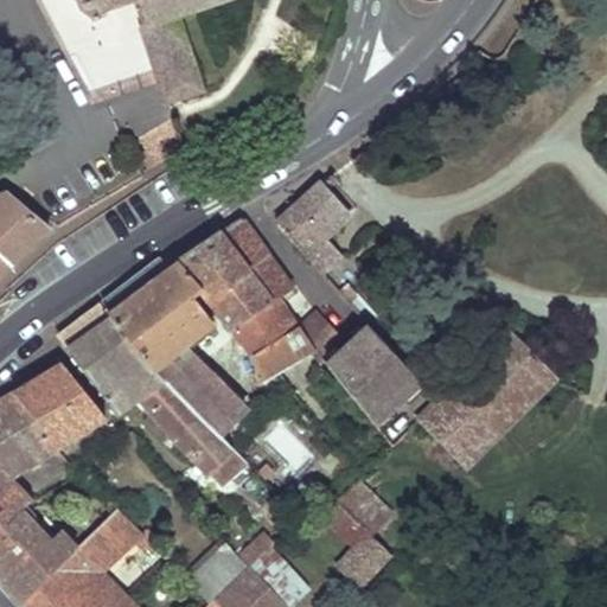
[(77,0),(82,8),(91,18),(93,20),(107,17),(103,5),(116,0),(132,0),(140,26),(141,25),(176,14),(212,0),(77,0)]
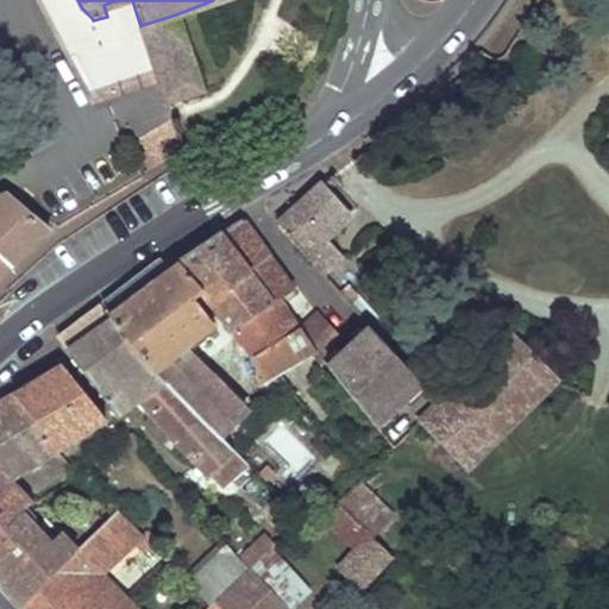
[(165,101),(200,88),(193,67),(183,35),(176,14),(142,25),(140,26),(146,43),(152,61),(155,70),(165,101)]
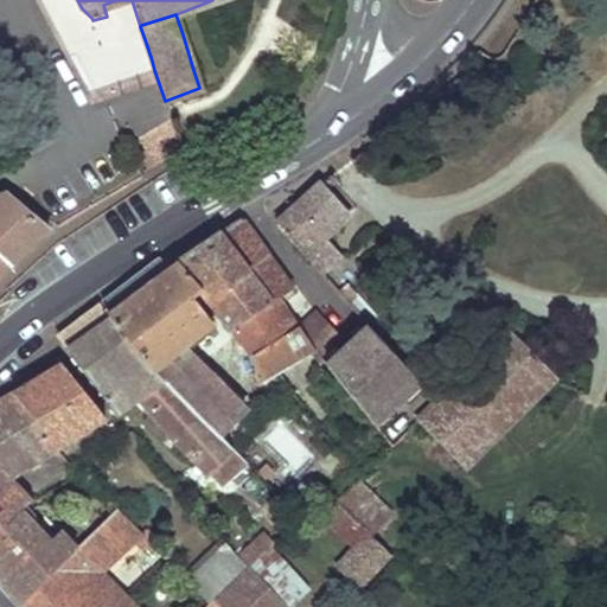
[(136,121),(132,96),(113,101),(119,125),(136,121)]
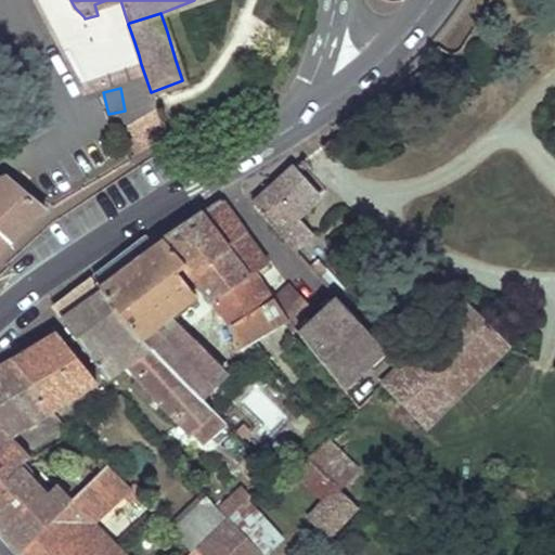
[(254,205),(279,231),(294,248),(309,234),(295,219),(319,197),(294,168),(278,182),(254,205)]
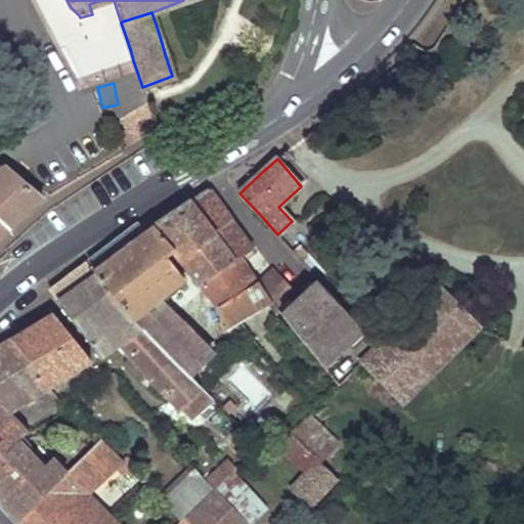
[(6,168),(0,169),(0,219),(10,228),(29,211),(42,199),(6,168)]
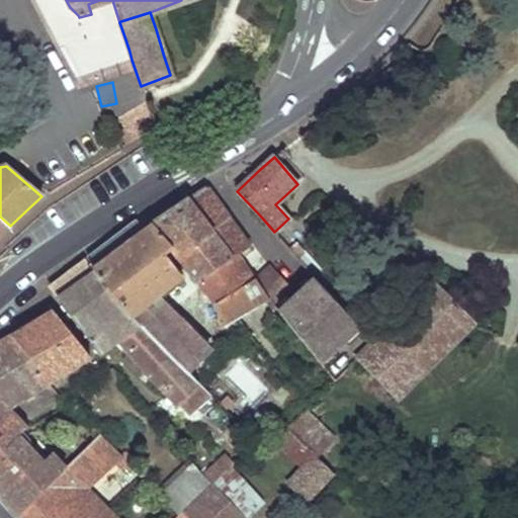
[(250,245),(206,186),(178,205),(149,225),(166,248),(174,257),(182,265),(197,282),(199,281),(233,259),(250,245)]
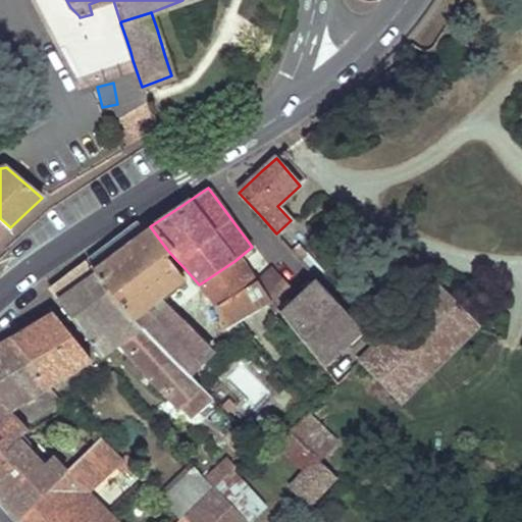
[(0,238),(10,227),(0,218),(0,238)]
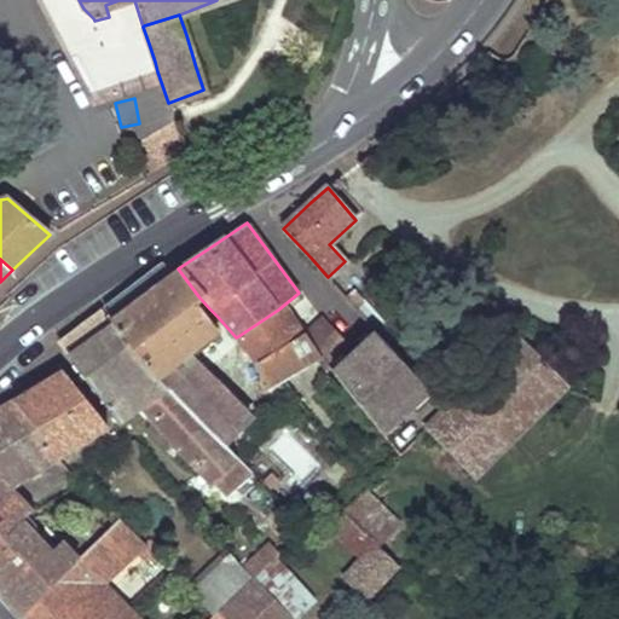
[(198,296),(178,268),(139,298),(110,319),(111,325),(221,443),(249,418),(190,356),(219,333),(212,324),(218,317),(208,307),(200,312),(191,302),(198,296)]
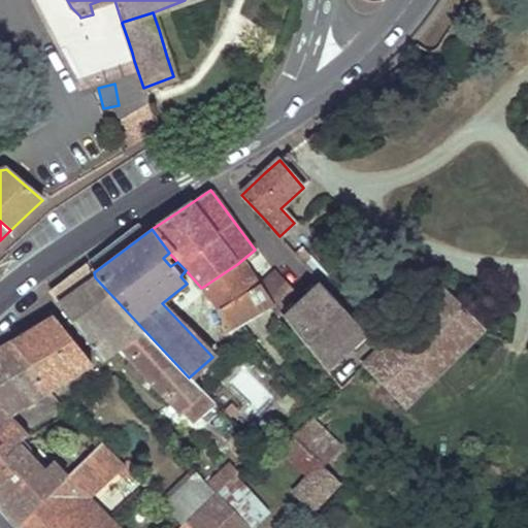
[(254,289),(237,264),(203,287),(217,307),(223,331),(272,303),(260,285),(254,289)]
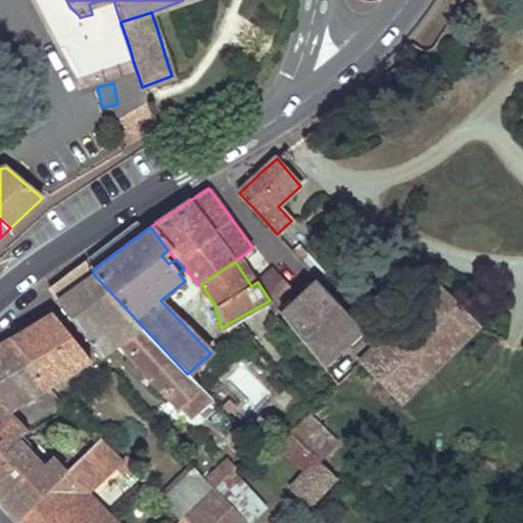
[(295,290),(273,266),(257,282),(270,300),(276,307),(295,290)]
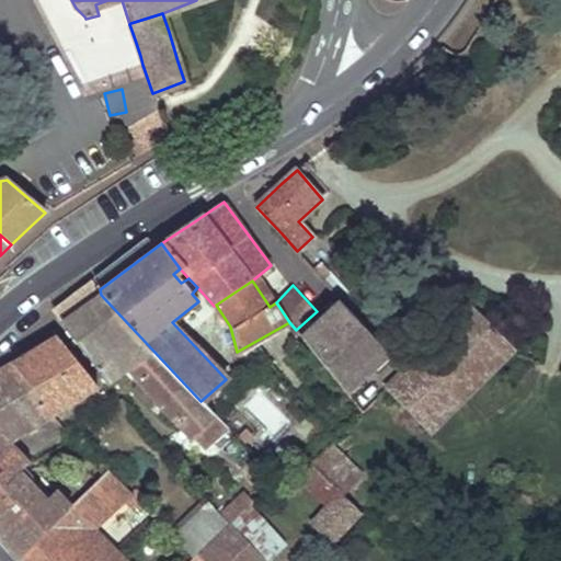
[(201,401),(101,295),(81,309),(63,322),(66,330),(98,367),(112,379),(127,368),(189,437),(191,435),(202,448),(225,427),(201,401)]
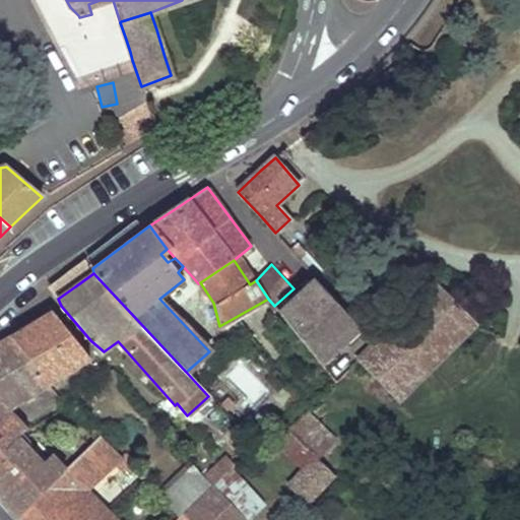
[(319,281),(296,303),(308,318),(319,307),(330,319),(317,330),(330,346),(358,321),(319,281)]
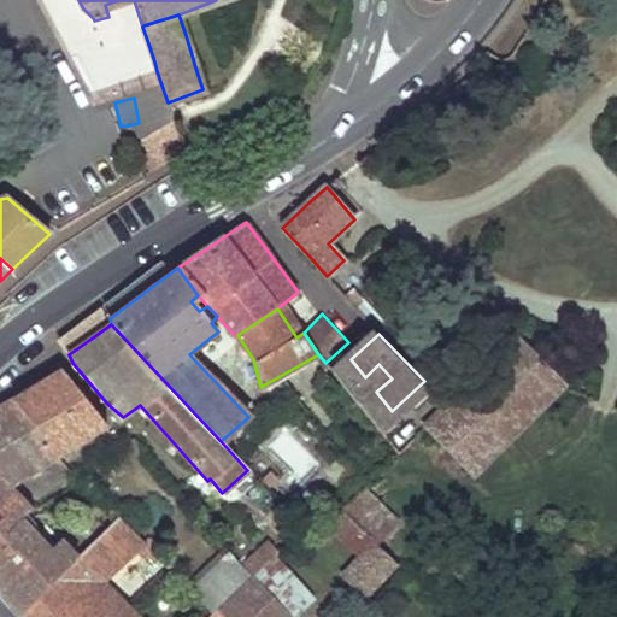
[(494,359),(487,365),(534,413),(562,386),(515,338),(506,346),(498,336),(485,350),(494,359)]
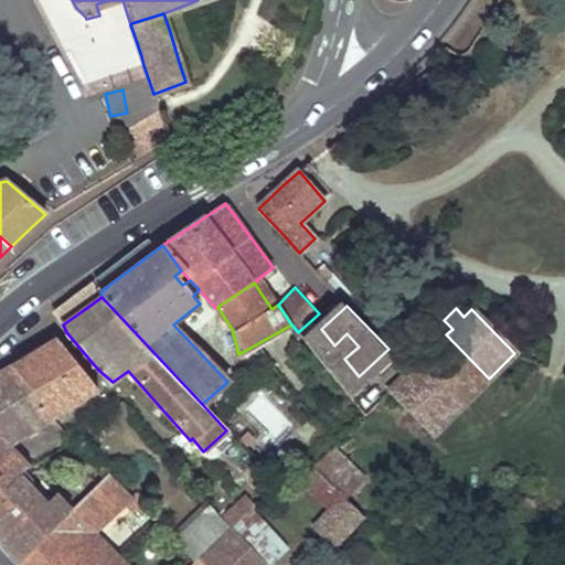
[(321,329),(306,342),(319,359),(334,345),(321,329)]
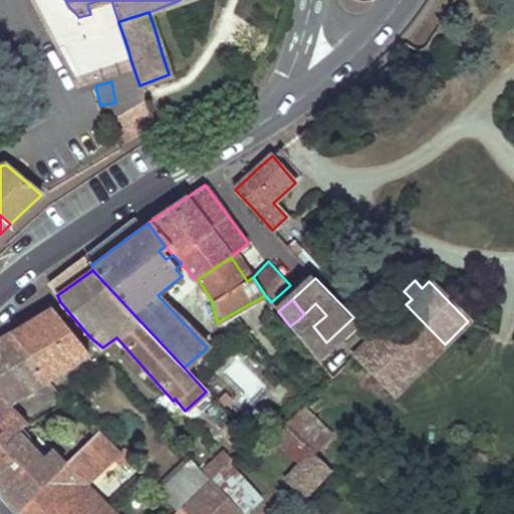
[(315,303),(304,314),(313,326),(326,315),(315,303)]
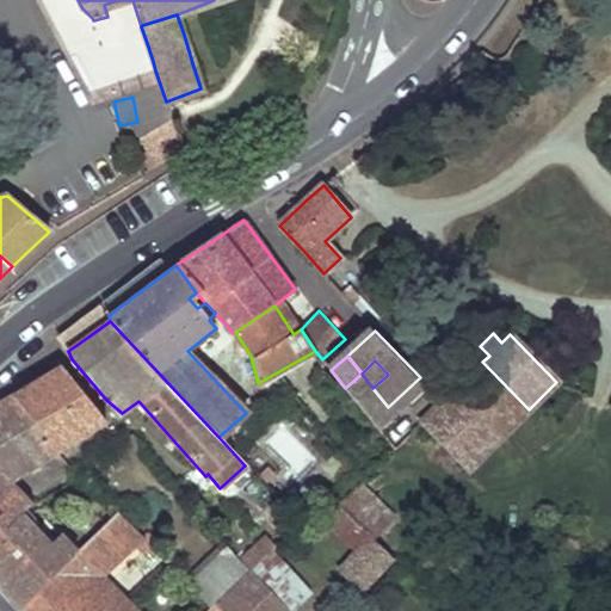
[(482,362),(424,419),(469,467),(529,409),(482,362)]
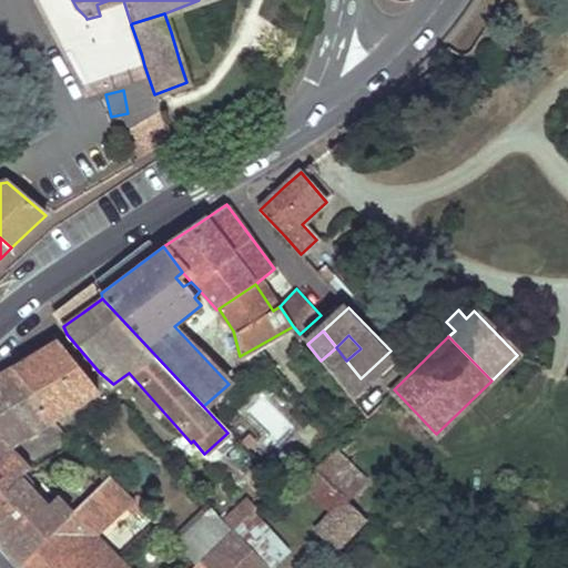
[(97,393),(58,340),(34,354),(11,367),(49,419),(97,393)]
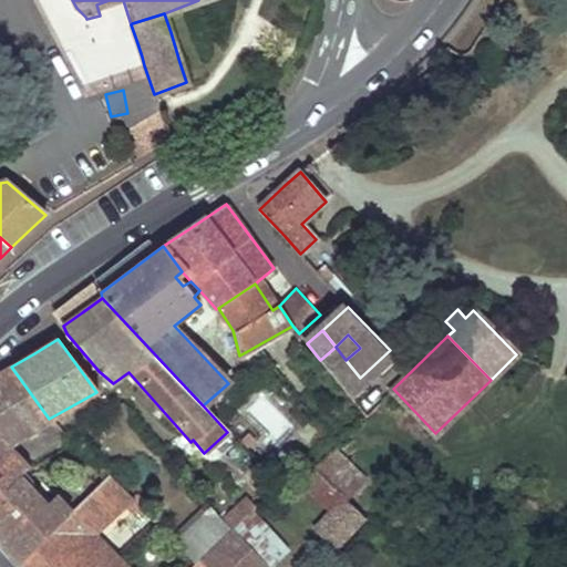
[(336,347),(320,360),(331,374),(346,360),(336,347)]
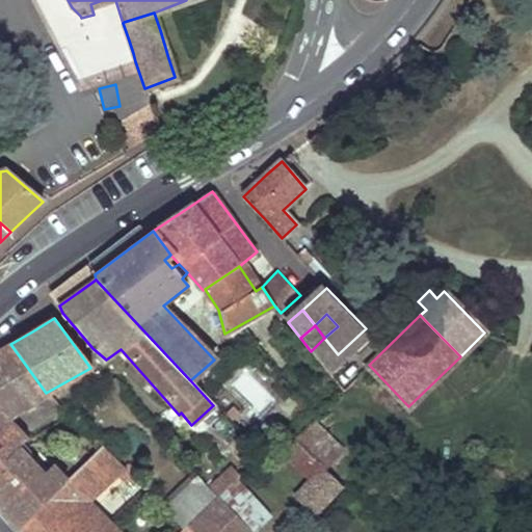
[(324,338),(311,351),(323,368),(338,354),(324,338)]
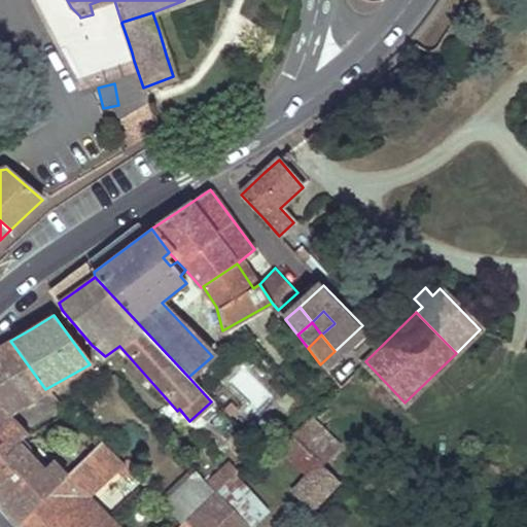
[(45,389),(10,341),(0,347),(0,402),(7,412),(45,389)]
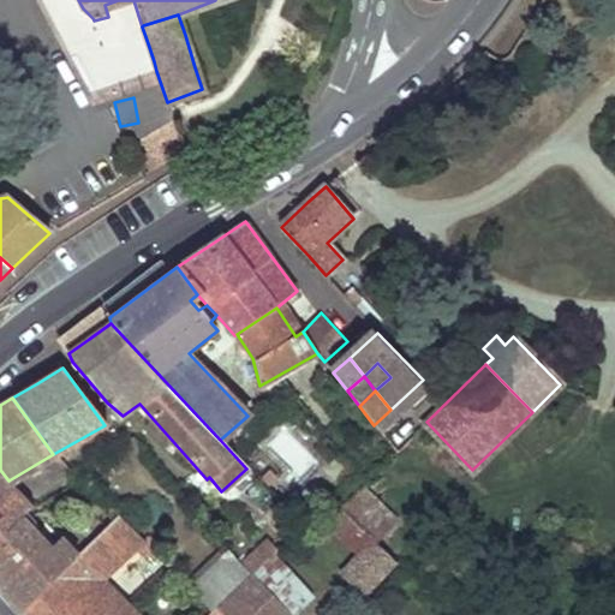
[(284,478),(275,467),(263,477),(272,488),(284,478)]
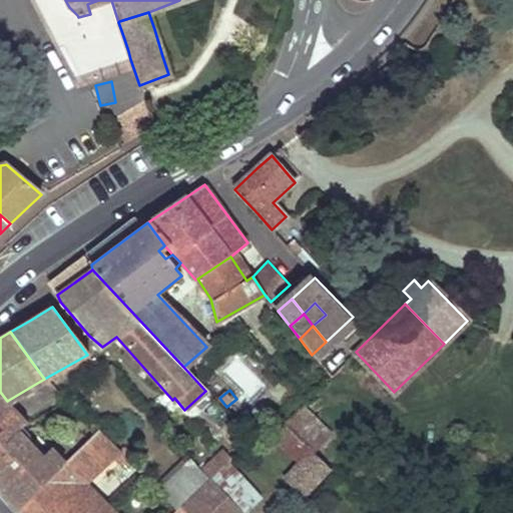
[(7,401),(0,392),(0,459),(17,432),(26,423),(7,401)]
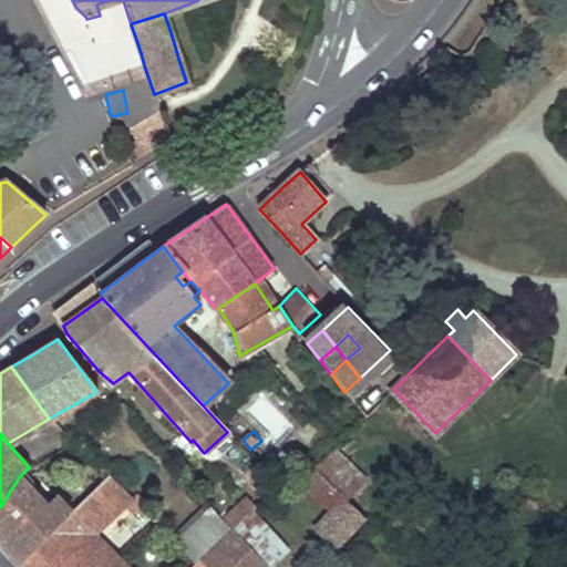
[(333,451),(312,468),(342,495),(348,500),(366,482),(333,451)]
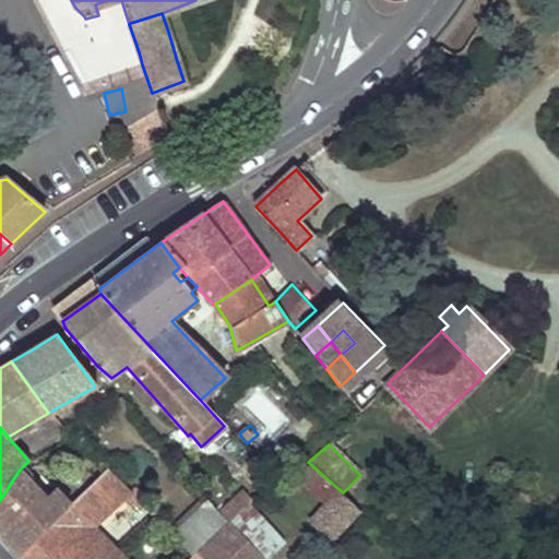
[(308,462),(307,462),(294,477),(322,504),(337,488),(308,462)]
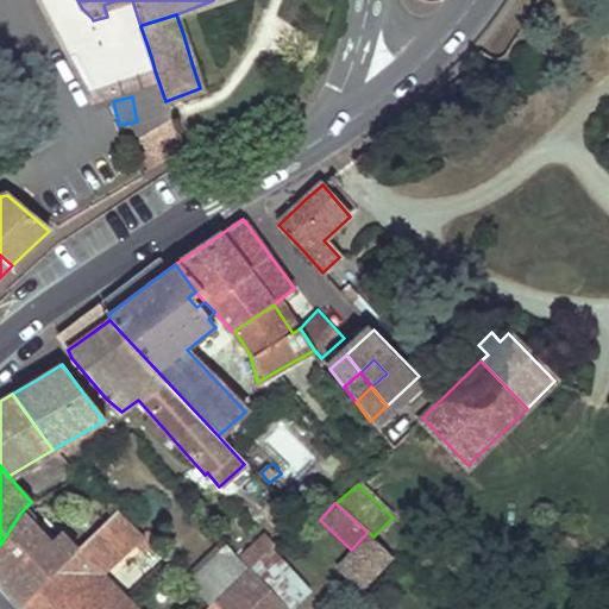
[(75,548),(22,603),(26,608),(135,608),(101,576),(144,535),(115,510),(75,548)]
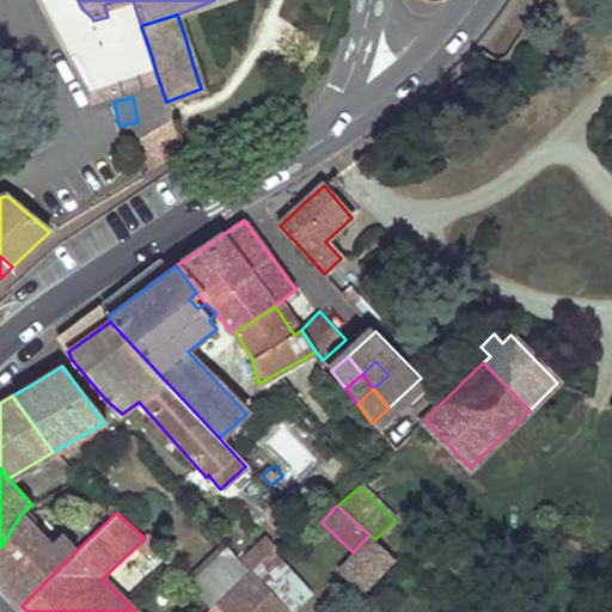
[(20,515),(0,548),(0,583),(2,586),(22,606),(75,551),(60,533),(49,544),(20,515)]
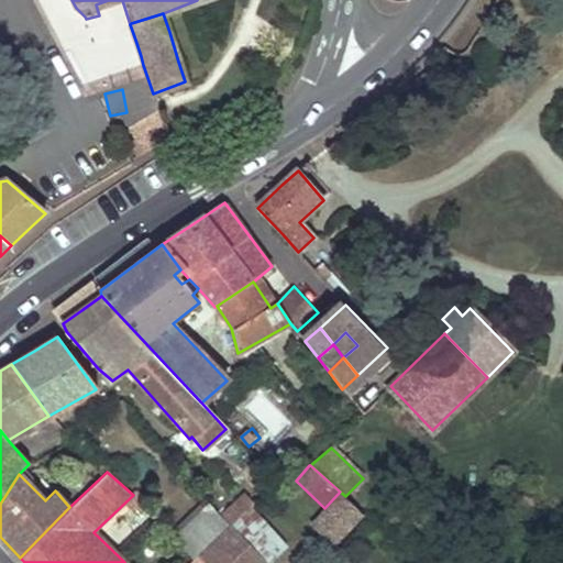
[(324,508),(315,519),(334,540),(360,511),(345,498),(345,496),(340,492),(324,508)]
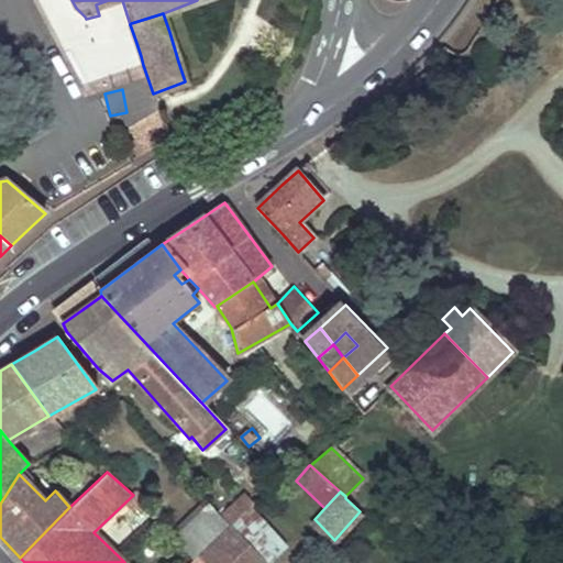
[(228,525),(231,525),(251,506),(243,496),(220,517),(228,525)]
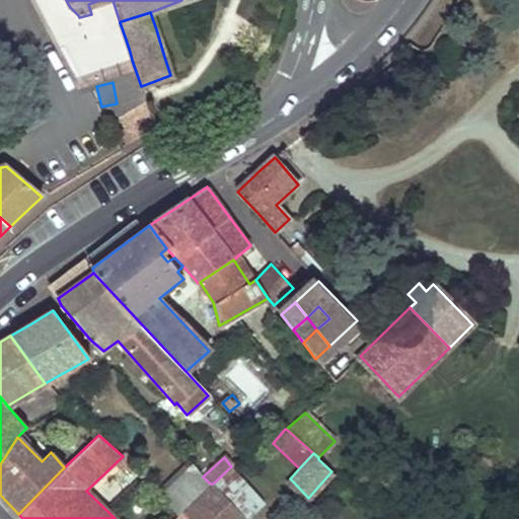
[(248,518),(272,498),(238,459),(231,466),(213,484),(210,484),(180,512),(187,518),(248,518)]
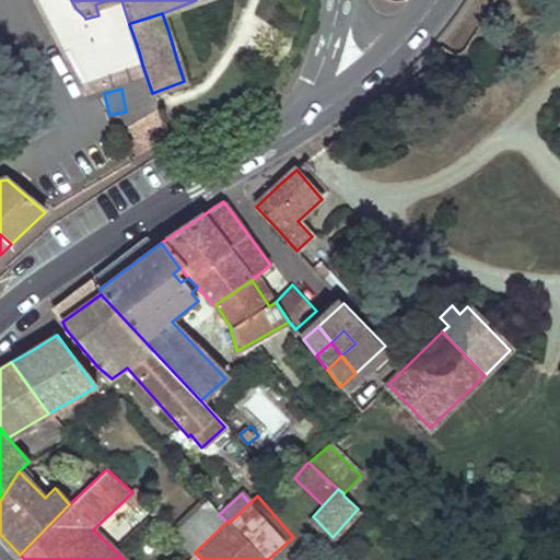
[(219,514),(208,500),(172,534),(191,557),(195,552),(226,522),(219,514)]
